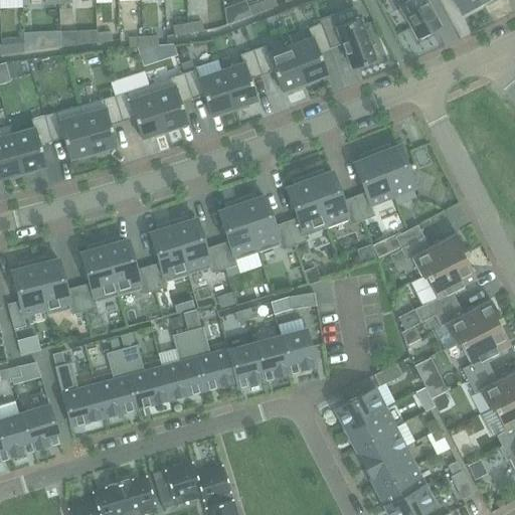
[(275,0),(267,0),(261,3),(264,11),(278,6),(275,0)]
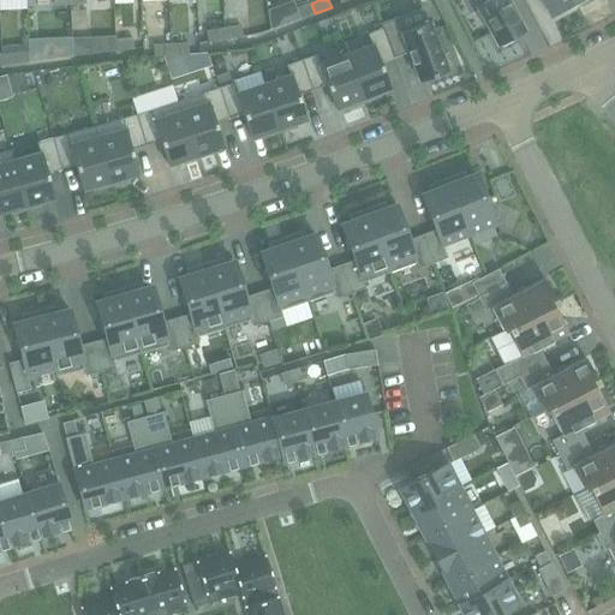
[(472,0),(479,11),(476,13),(483,27),(487,24),(497,45),(500,43),(502,47),(515,40),(513,36),(524,31),(507,0),(472,0)]
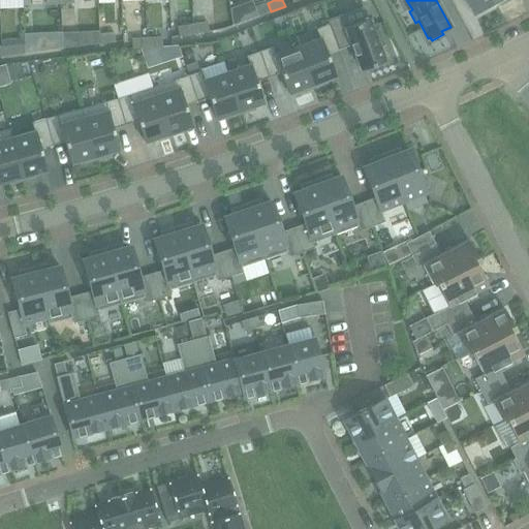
[(465,0),(473,14),(481,9),(484,12),(496,5),(493,0),(465,0)]
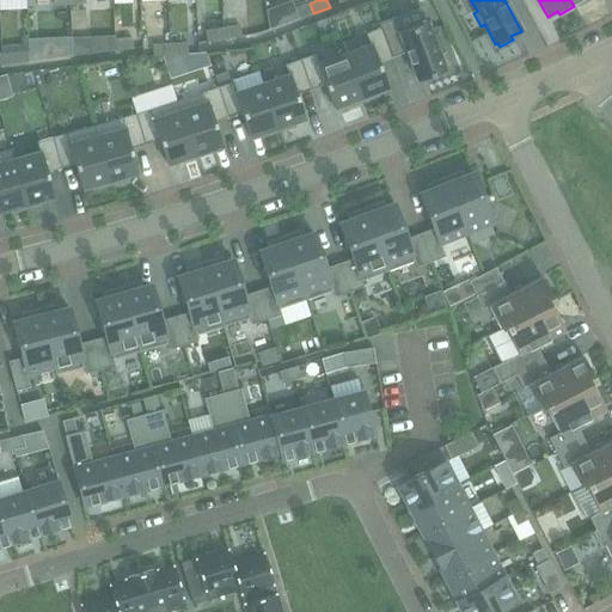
[(313,13),(310,4),(293,10),(298,19),(313,13)]
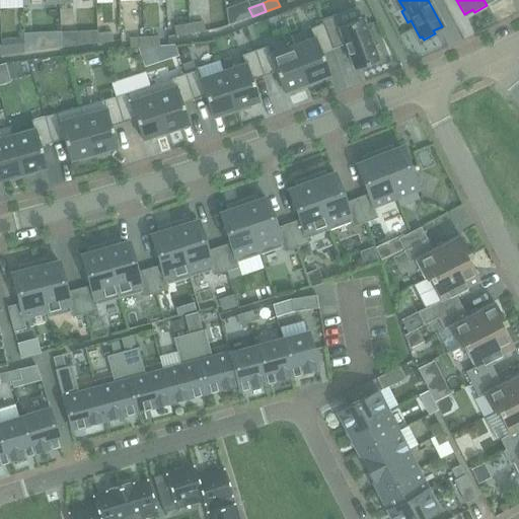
[(335,15),(321,20),(322,24),(332,50),(345,45),(354,69),(378,60),(373,47),(377,45),(371,30),(367,31),(362,18),(340,27),(335,15)]
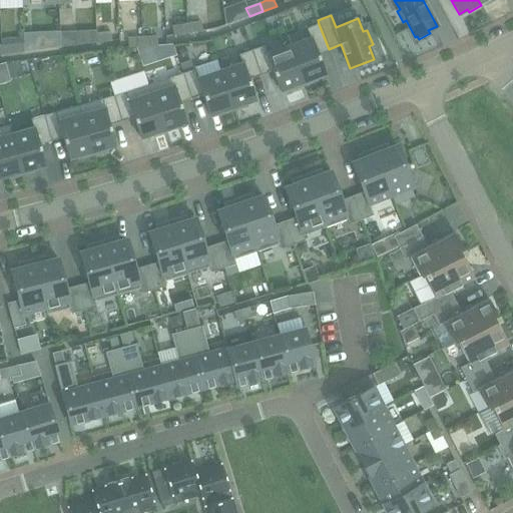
[(81,22),(81,33),(98,33),(98,22),(81,22)]
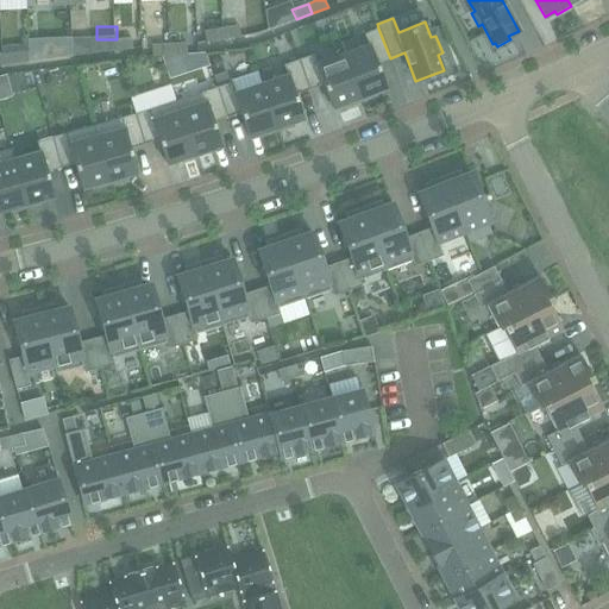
[(239,26),(221,29),(224,39),(240,37),(239,26)]
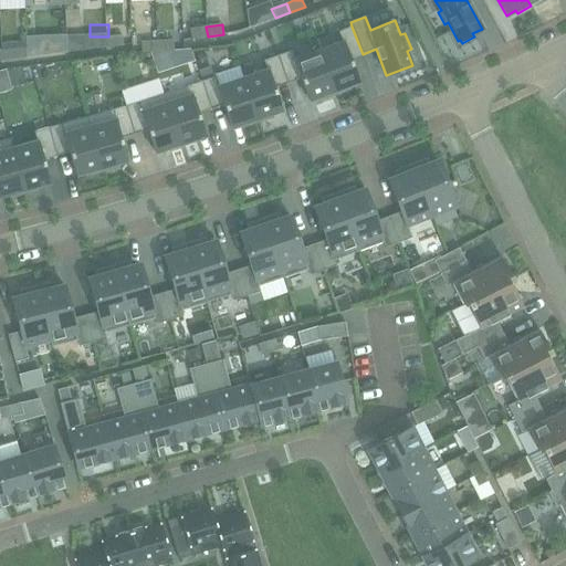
[(208,37),(206,27),(190,29),(191,40),(208,37)]
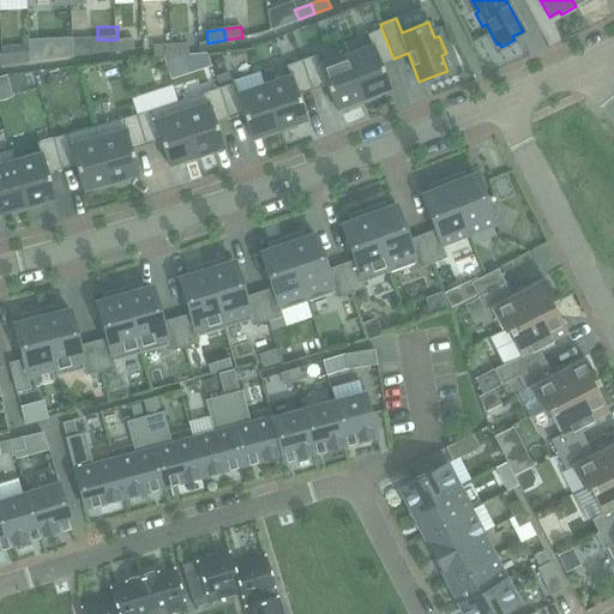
[(372,46),(345,55),(363,103),(380,96),(378,92),(390,89),(380,64),(393,59),(381,29),(367,35),(372,46)]
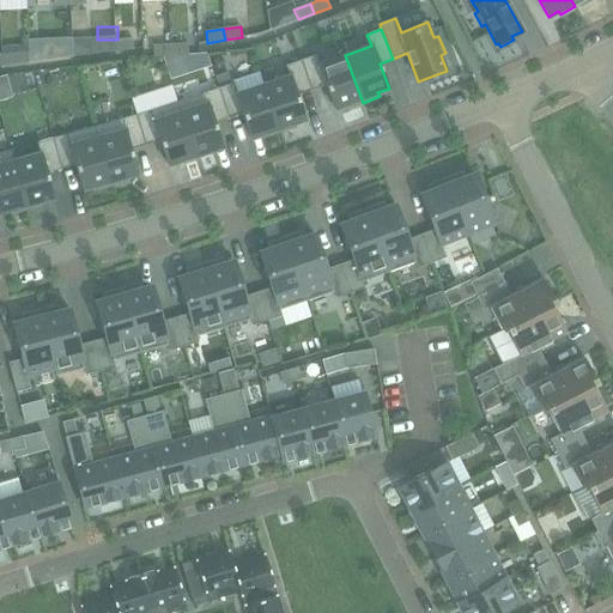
[(132,38),(115,41),(116,52),(134,49),(132,38)]
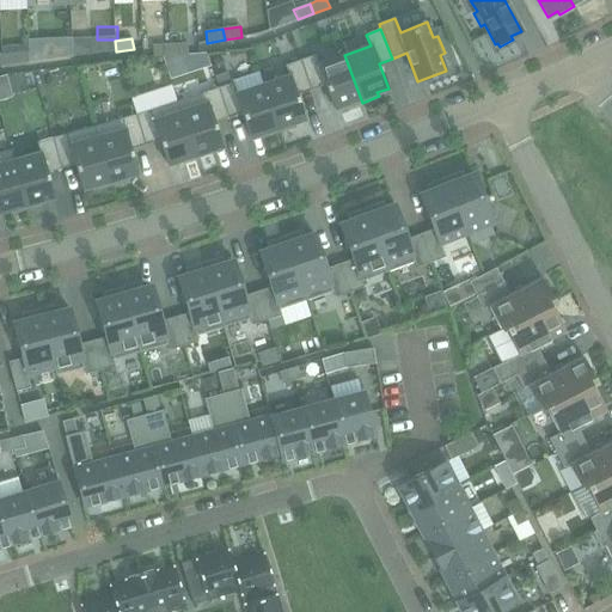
[(188,43),(170,44),(171,56),(185,55),(189,55),(188,43)]
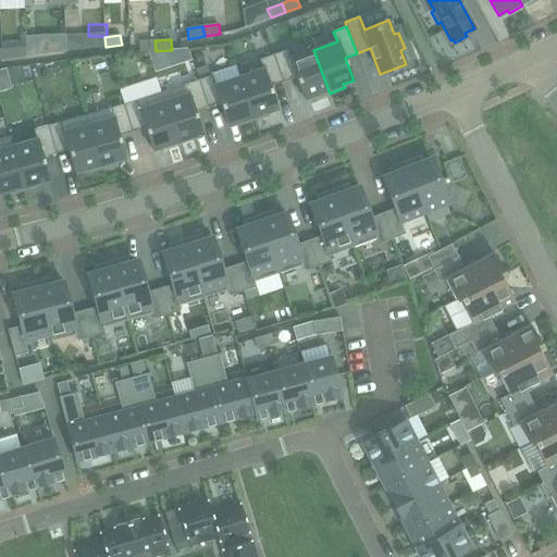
[(156,51),(155,40),(139,42),(140,52),(156,51)]
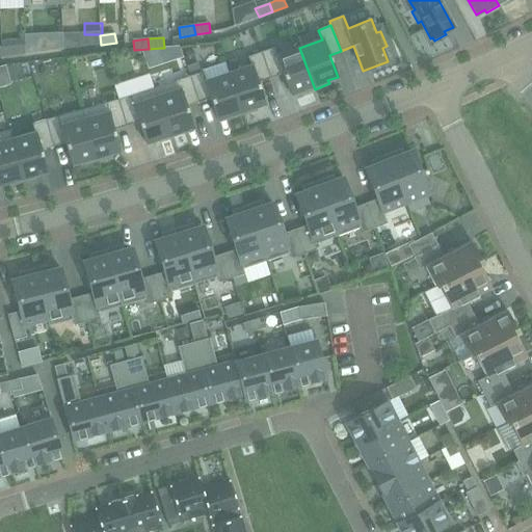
[(24,45),(1,48),(3,57),(24,54),(24,45)]
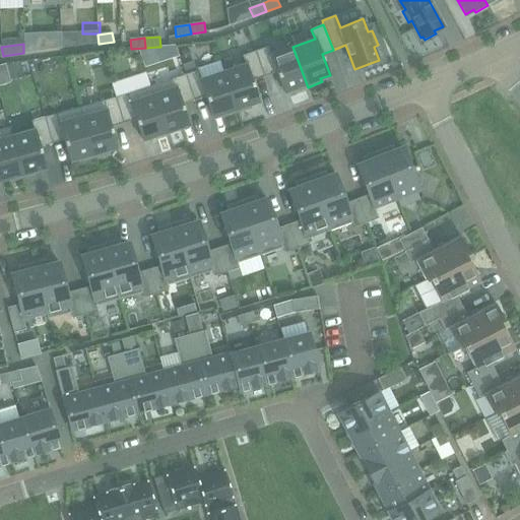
[(160,47),(157,47),(163,60),(177,55),(174,46),(160,47)]
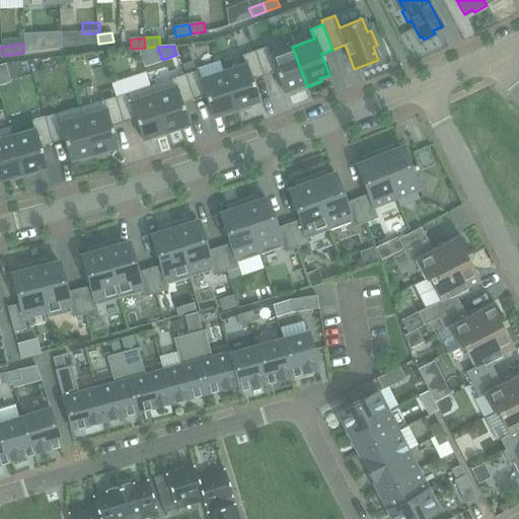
[(268,47),(254,52),(264,77),(276,72),(283,92),(293,88),(294,92),(307,87),(292,47),(270,55),(268,47)]
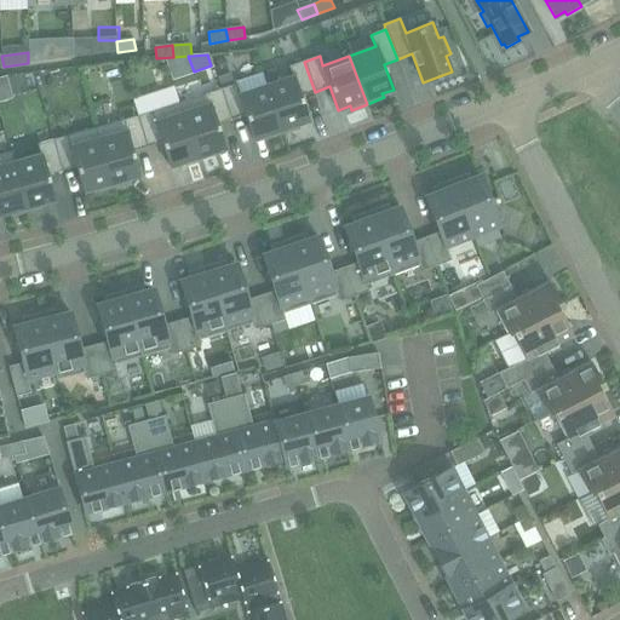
[(292,76),(267,85),(282,135),(298,130),(297,125),(309,121),(300,97),(315,92),(304,62),(290,67),(292,76)]
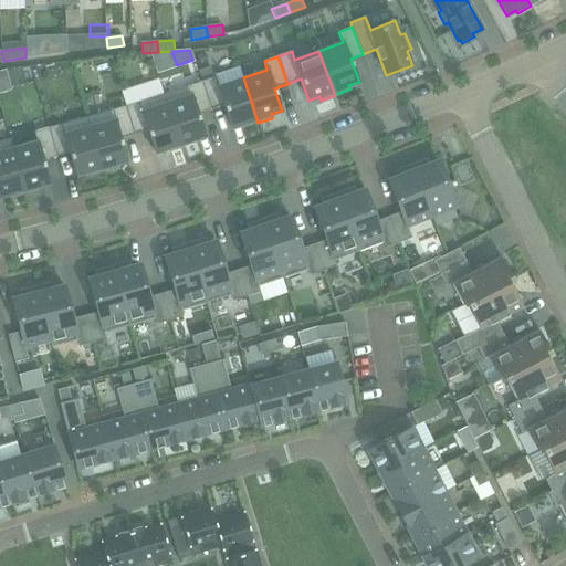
[(30,60),(13,61),(14,76),(31,75),(30,60)]
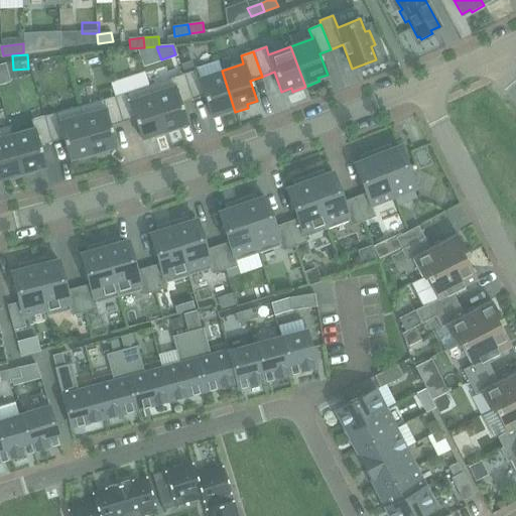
[(163,61),(127,72),(131,85),(167,75),(163,61)]
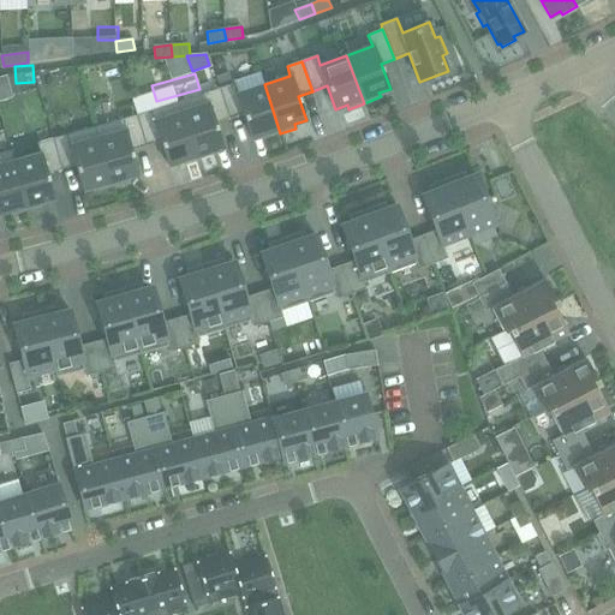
[(230,75),(216,79),(219,89),(232,84),(230,75)]
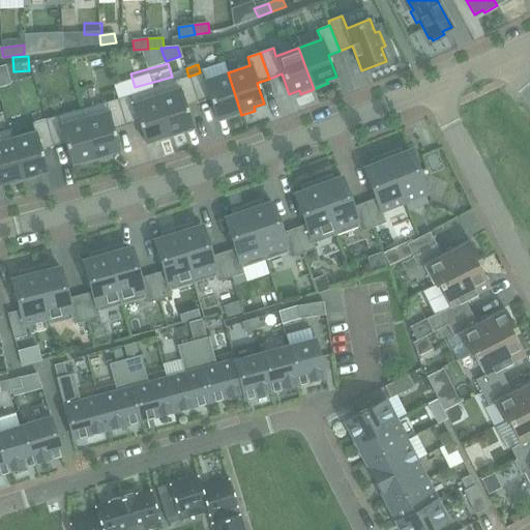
[(200,72),(188,77),(198,102),(209,98),(216,119),(226,116),(227,119),(241,115),(228,72),(205,81),(202,71),(200,72)]
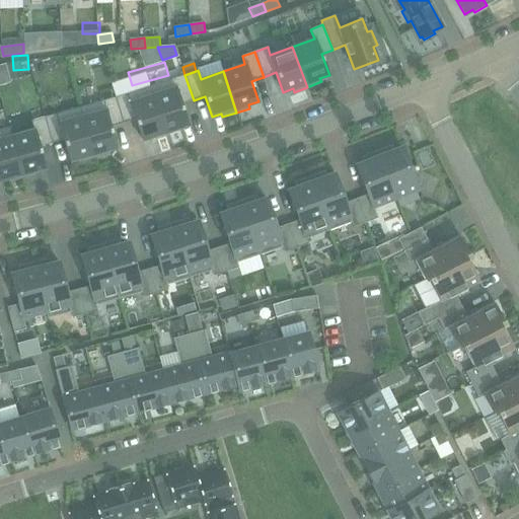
[(184,75),(150,86),(165,132),(189,125),(181,104),(194,100),(184,75)]
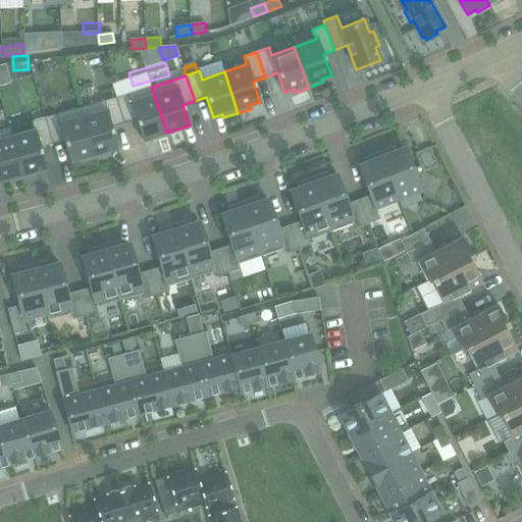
[(128,94),(116,98),(123,123),(137,120),(143,141),(166,133),(151,87),(128,94)]
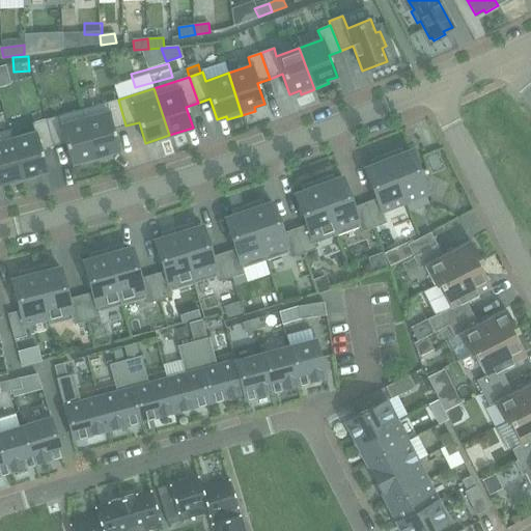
[(105,104),(82,110),(95,161),(110,157),(109,154),(119,150),(113,130),(126,126),(118,100),(105,104)]
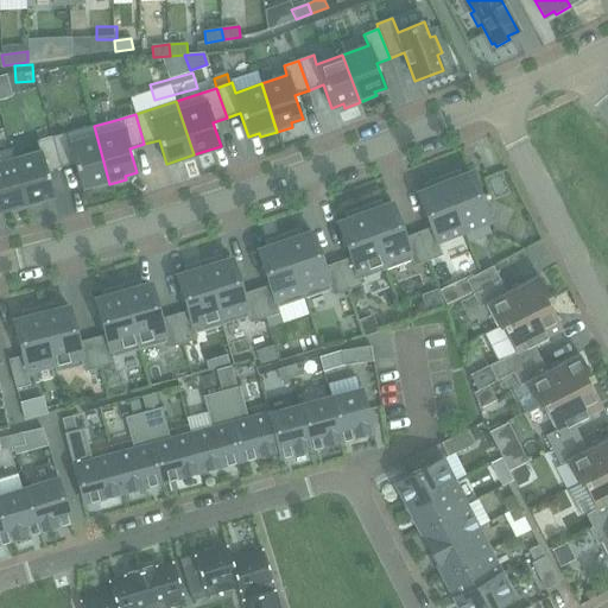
[(94,126),(52,138),(61,168),(74,164),(81,188),(93,184),(94,189),(109,184),(94,126)]
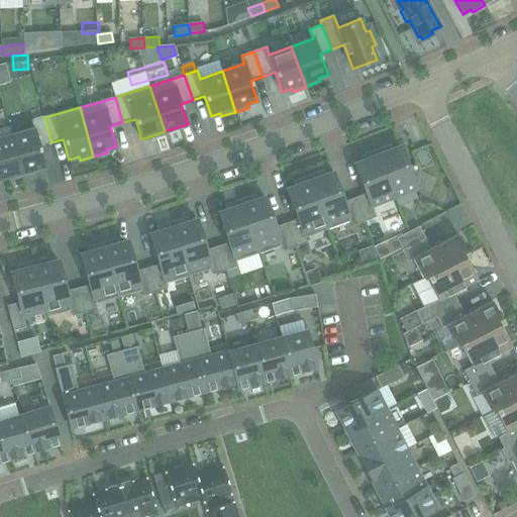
[(33,129),(12,135),(23,177),(36,173),(35,169),(45,167),(39,145),(52,142),(44,117),(31,120),(33,129)]
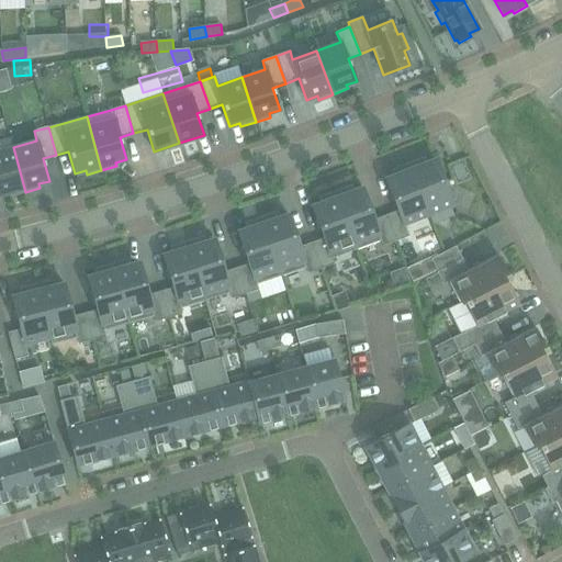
[(25,192),(13,147),(11,137),(0,141),(0,194),(9,192),(10,195),(25,192)]
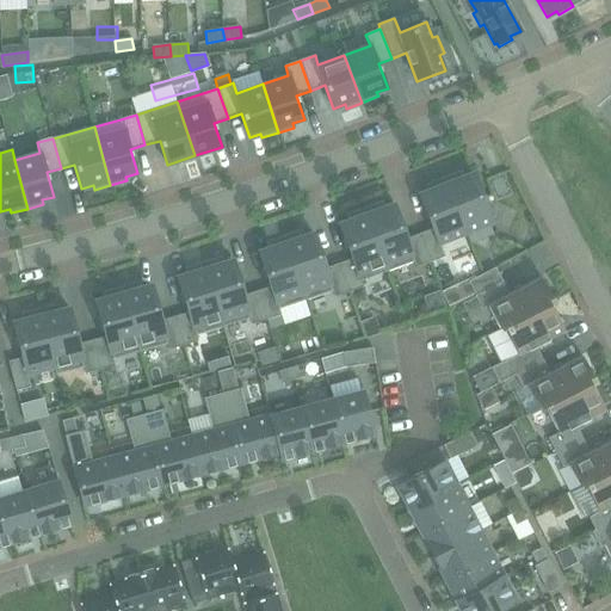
[(444,177),(466,233),(492,222),(473,174),(463,178),(461,172),(445,178),(444,177)]
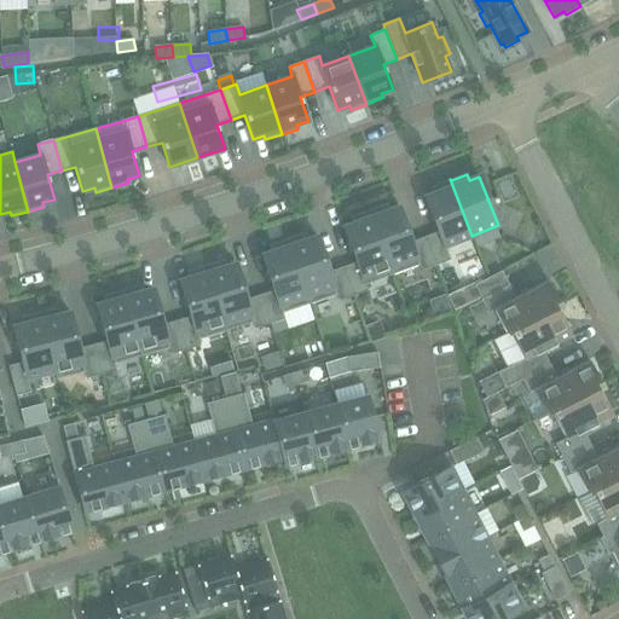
[(472,236),(450,179),(449,180),(449,181),(433,187),(435,194),(426,197),(439,232),(426,237),(437,266),(450,260),(445,247),(472,236)]
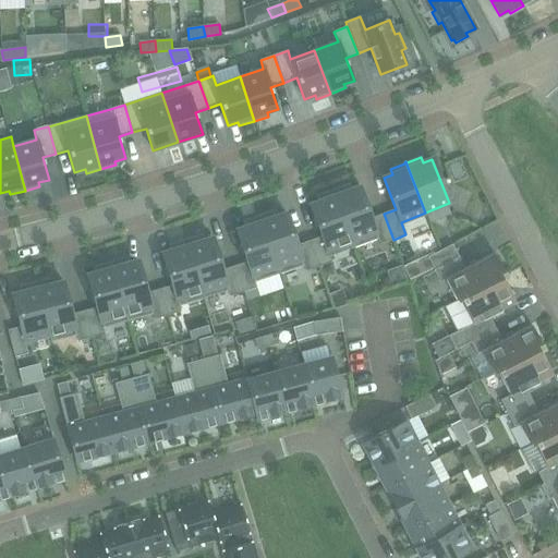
[(334,190),(332,190),(354,247),(378,239),(379,244),(393,240),(384,214),(371,218),(360,187),(350,191),(348,185),(334,191),(334,190)]
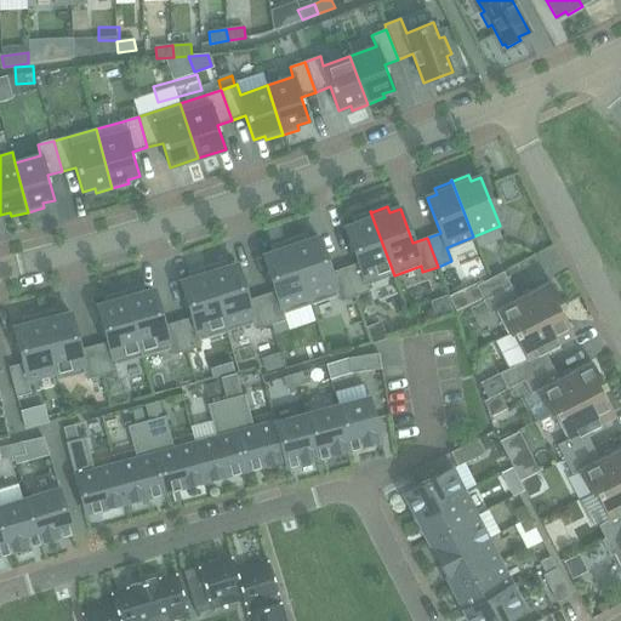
[(394,275),(370,211),(369,211),(370,212),(353,218),(355,224),(346,228),(358,263),(345,268),(354,297),(369,291),(366,285),(394,275)]
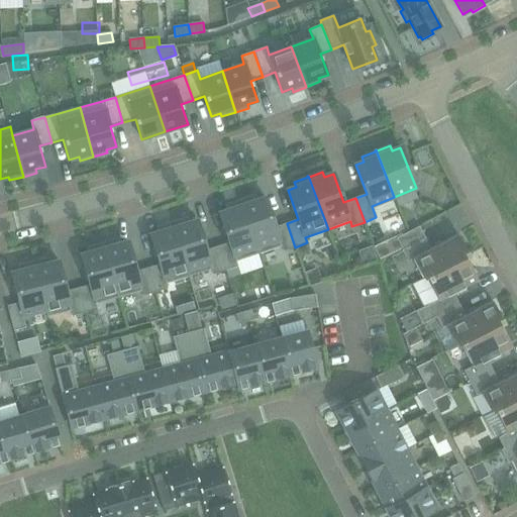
[(240,199),(259,253),(281,246),(283,251),(295,247),(287,223),(275,227),(265,198),(256,201),(254,196),(241,200),(240,199)]
